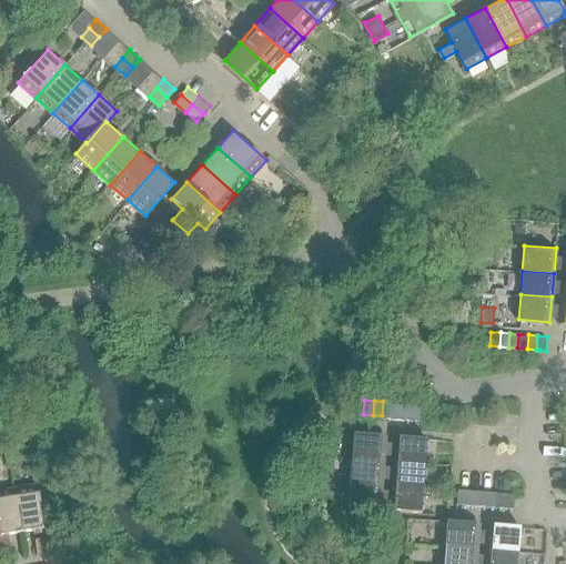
[(393,402),(383,401),(382,415),(392,416),(393,402)]
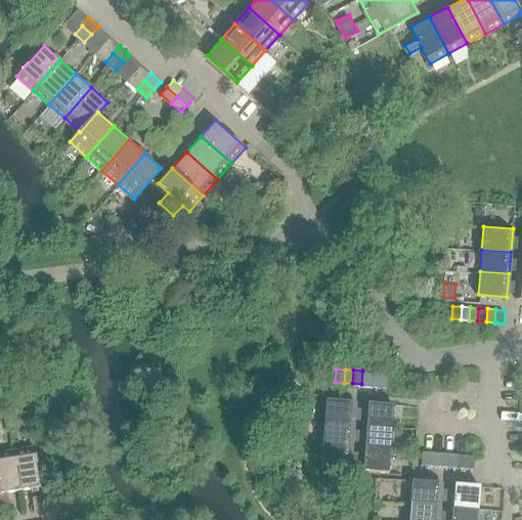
[(371,372),(362,371),(361,384),(370,385),(371,372)]
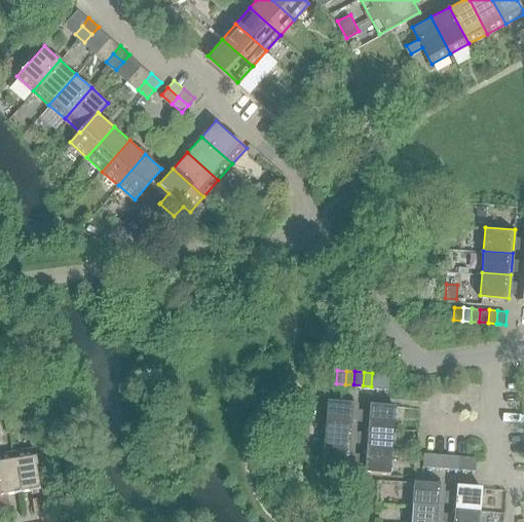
[(381,373),(372,373),(371,386),(380,386),(381,373)]
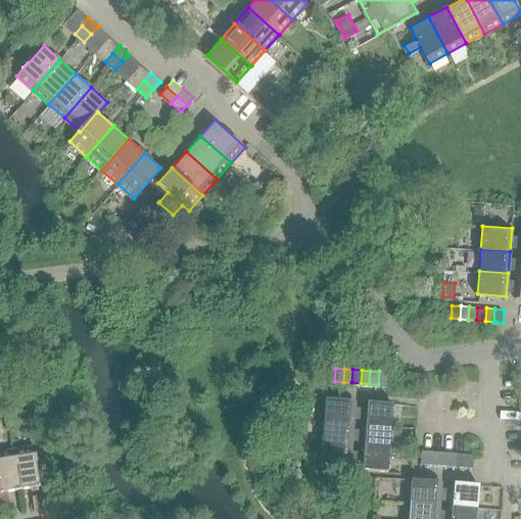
[(387,372),(379,371),(378,384),(386,385),(387,372)]
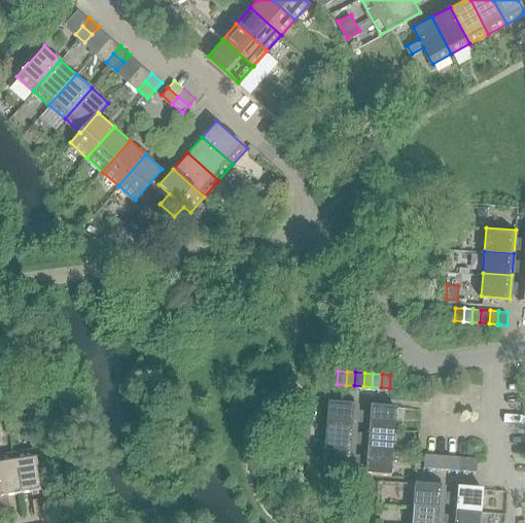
[(356,425),(357,402),(328,399),(326,423),(356,425)]
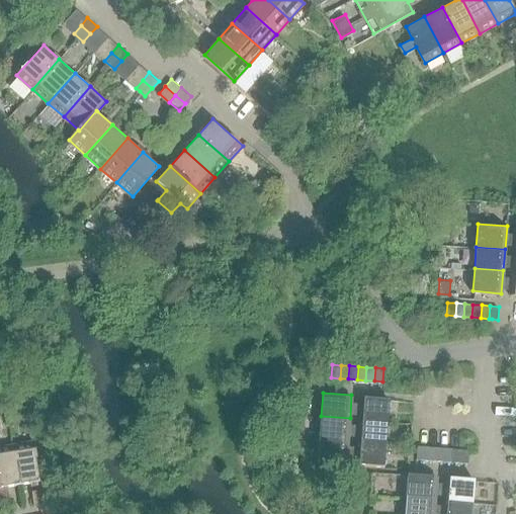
[(388,421),(389,399),(390,398),(360,396),(358,419),(388,421)]
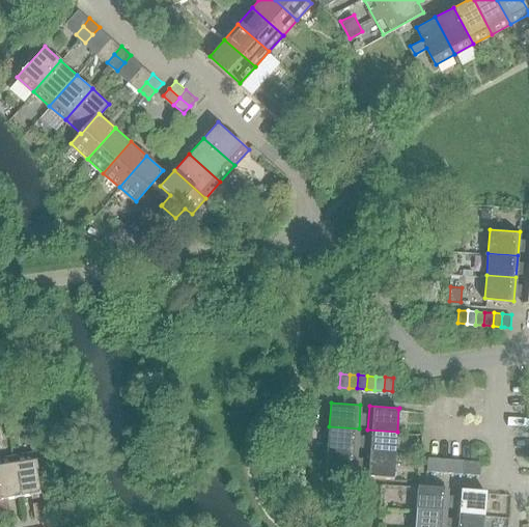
[(327,448),(357,450),(359,428),(329,426),(327,448)]
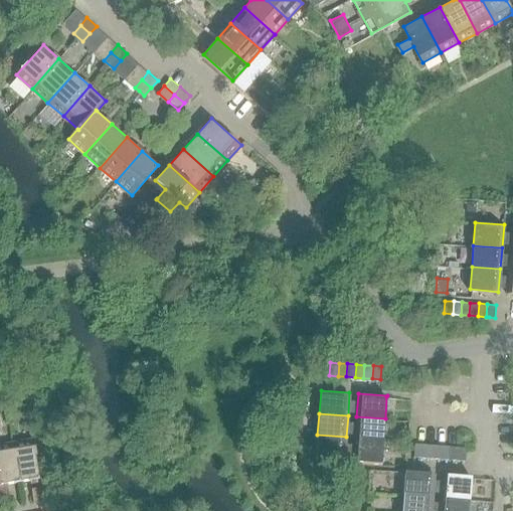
[(383,440),(385,418),(356,416),(355,438),(383,440)]
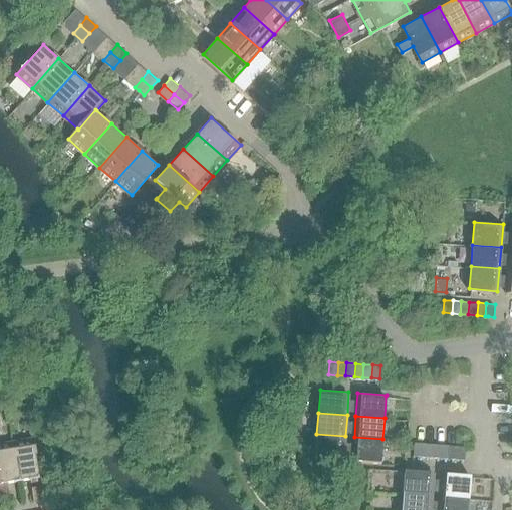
[(343,459),(345,436),(316,434),(315,457),(343,459)]
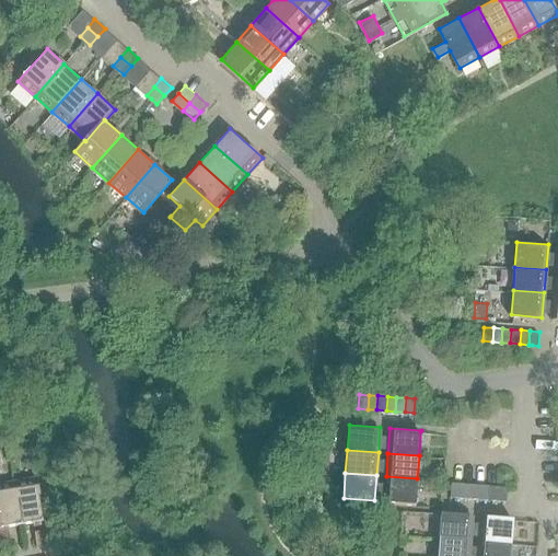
[(36,475),(13,479),(21,522),(44,519),(36,475)]
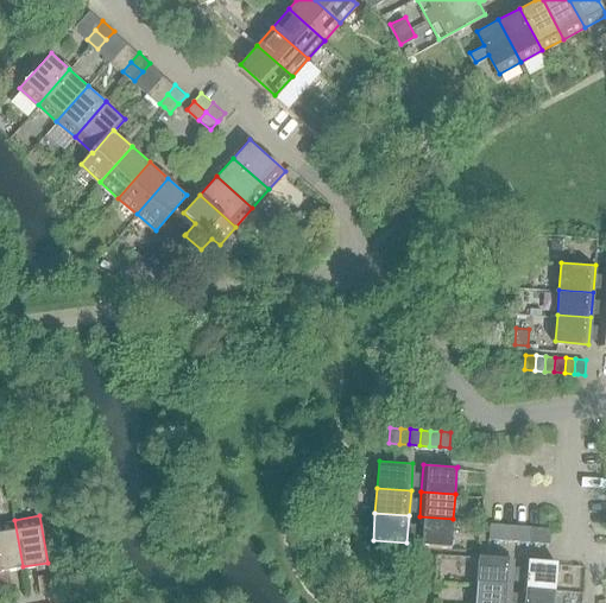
[(417,544),(450,546),(453,519),(420,516),(417,544)]
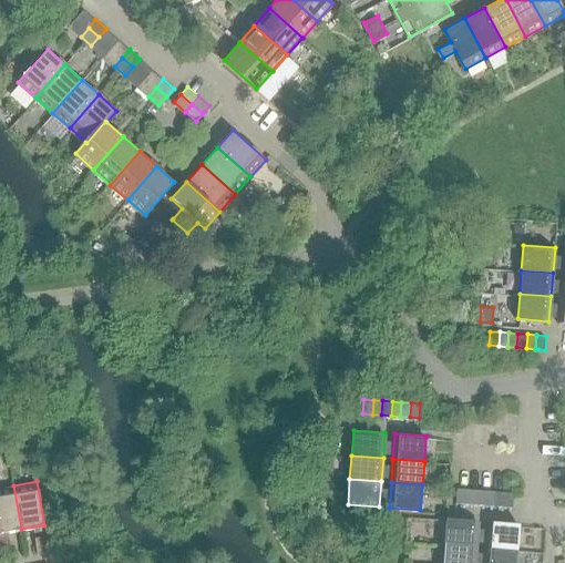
[(9,531),(21,529),(13,485),(0,487),(0,541),(2,553),(12,551),(9,531)]
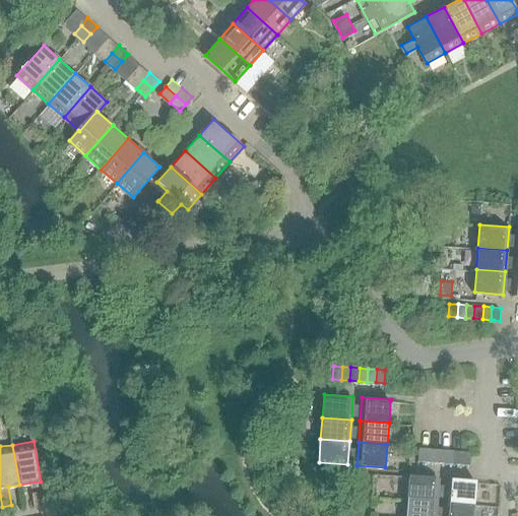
[(427,460),(428,447),(419,446),(418,459),(427,460)]
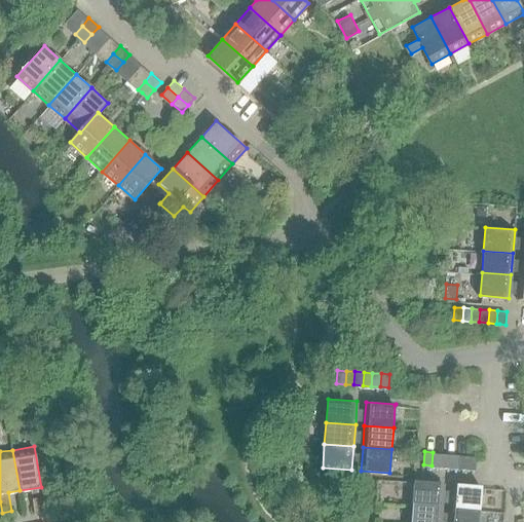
[(442,453),(433,452),(432,465),(441,467),(442,453)]
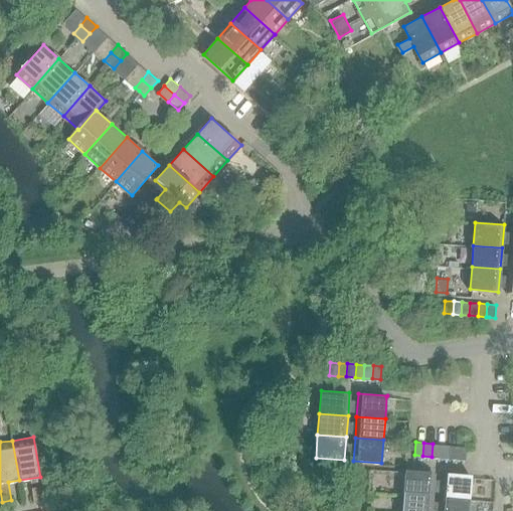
[(441,444),(433,444),(432,457),(440,457),(441,444)]
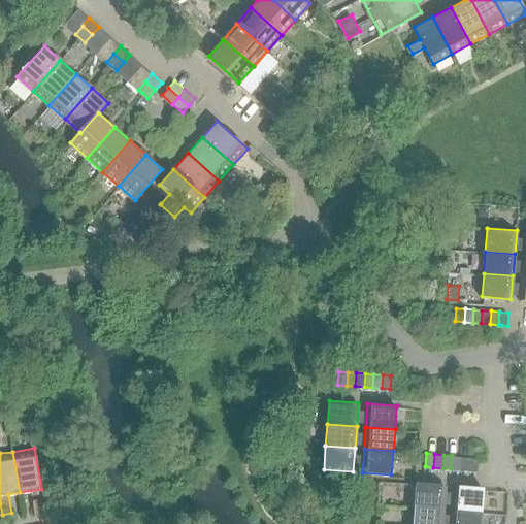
[(460,456),(452,455),(451,468),(460,469),(460,456)]
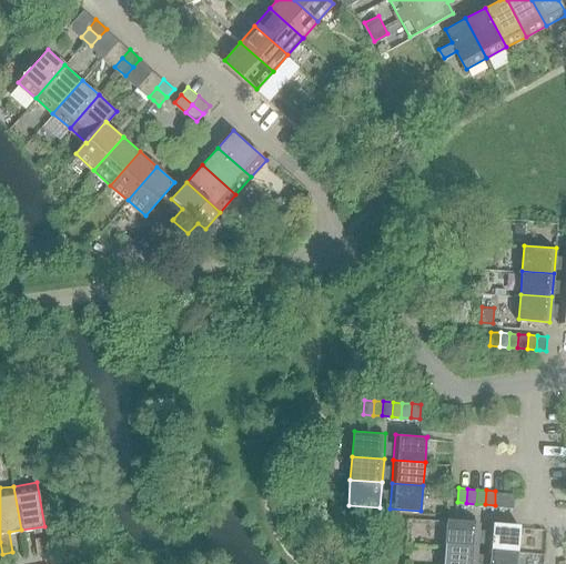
[(505,492),(495,491),(495,505),(504,506),(505,492)]
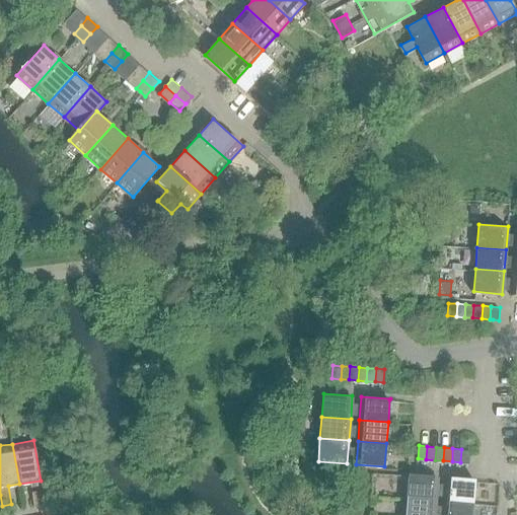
[(470,449),(461,449),(460,462),(469,462),(470,449)]
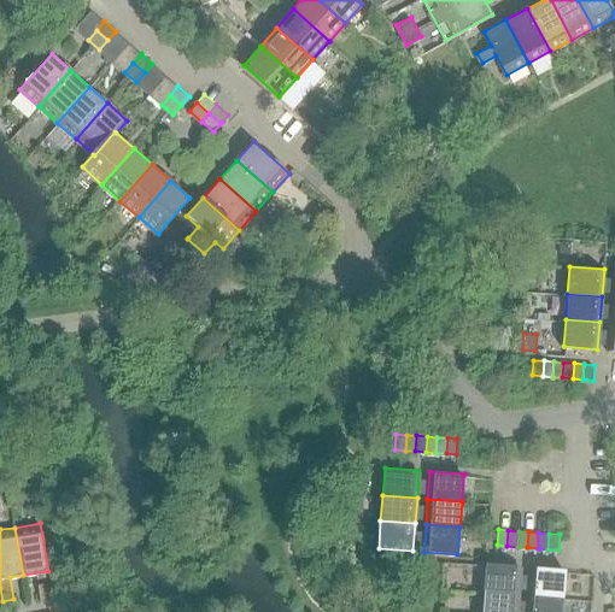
[(486,564),(484,590),(519,593),(521,566),(486,564)]
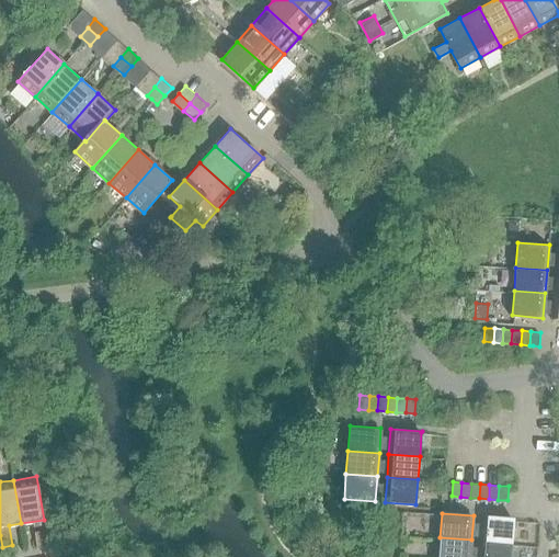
[(482,516),(480,541),(512,543),(514,519),(482,516)]
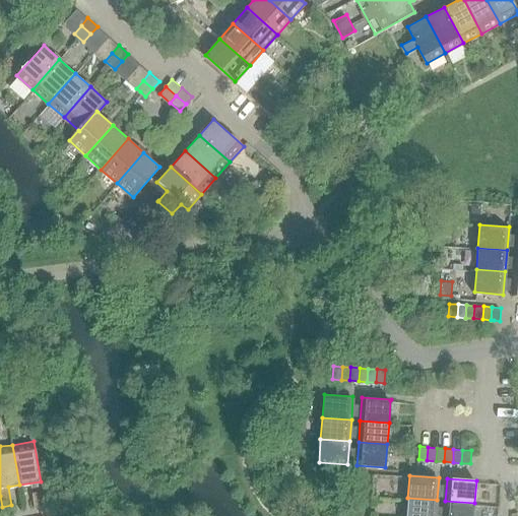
[(35,505),(44,504),(42,490),(33,492),(35,505)]
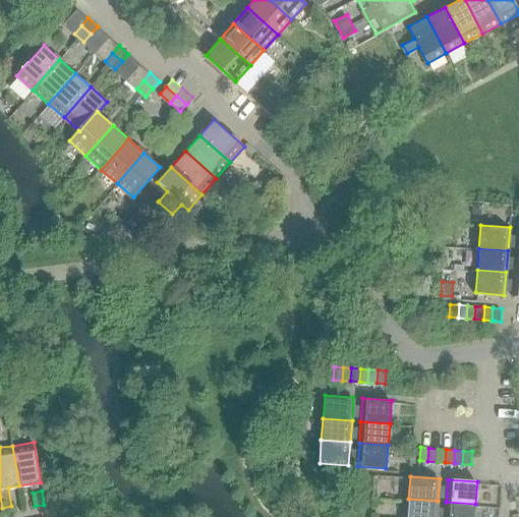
[(436,516),(438,501),(408,499),(406,516),(436,516)]
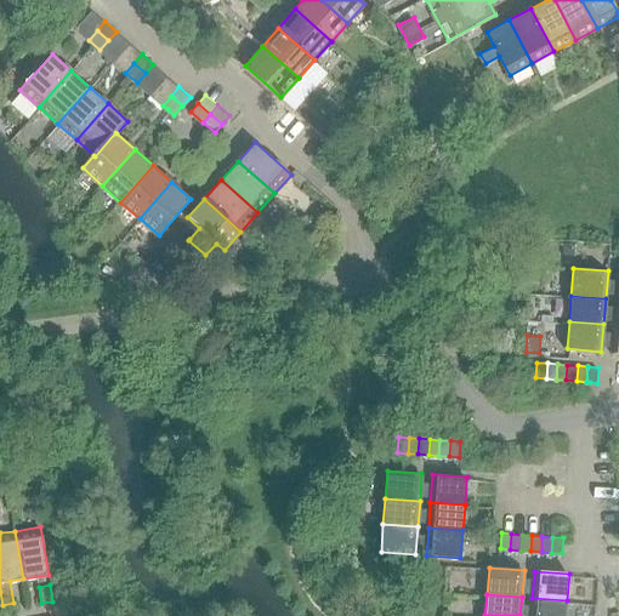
[(564,615),(567,600),(532,598),(531,615),(564,615)]
